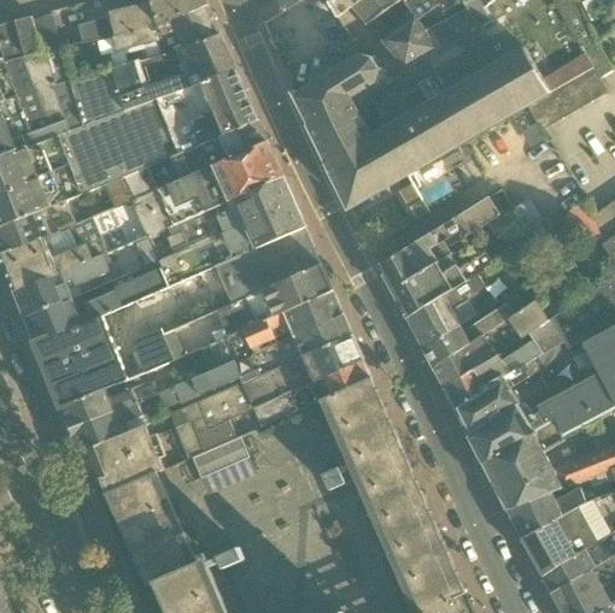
[(112,34),(156,23),(150,0),(109,10),(110,15),(77,23),(82,41),(93,39),(93,37),(112,34)]
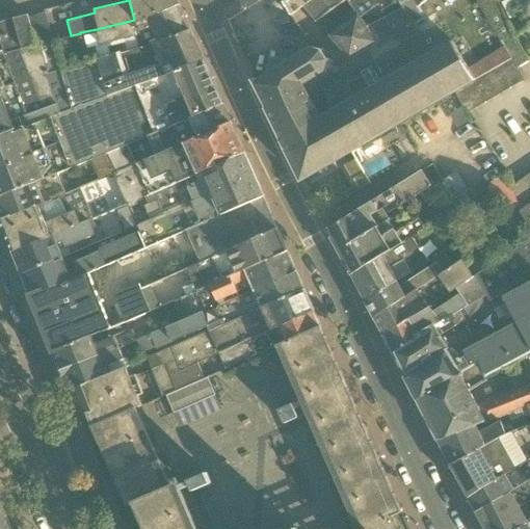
[(129,0),(134,20),(144,17),(179,3),(177,0),(129,0)]
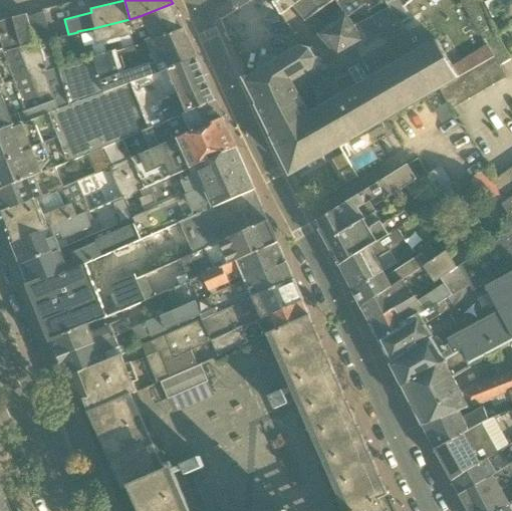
[(335,11),(341,7),(335,0),(271,0),(279,13),(293,5),(337,54),(364,39),(353,24),(347,15),(344,11),(344,12),(324,26),(314,11),(327,1),(335,11)]
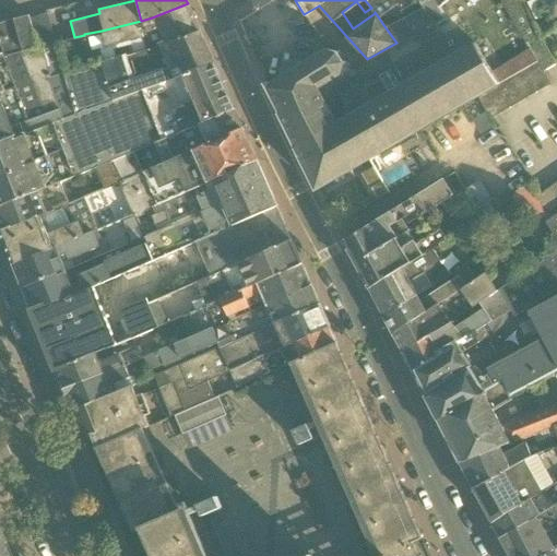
[(378,16),(389,9),(398,4),(394,0),(365,0),(371,8),(375,13),(375,12),(378,16)]
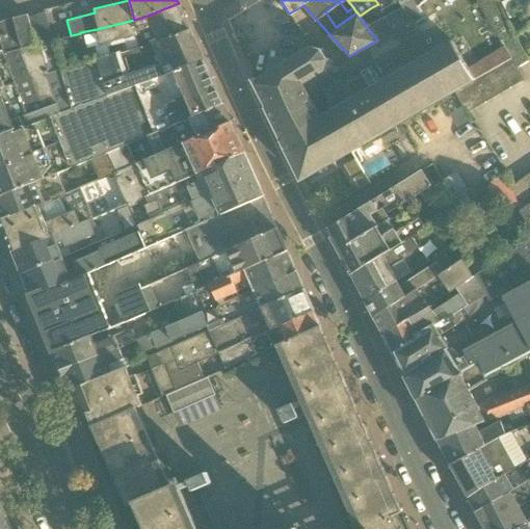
[(418,6),(413,0),(375,0),(378,4),(370,8),(374,14),(381,9),(381,10),(388,5),(383,0),(399,0),(402,4),(366,25),(377,41),(389,34),(390,35),(424,16),(418,6)]
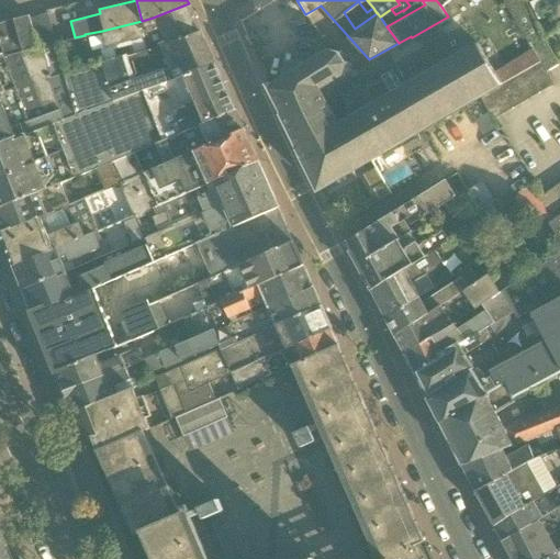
[(539,59),(544,69),(557,63),(523,0),(505,0),(519,25),(532,46),(539,59)]
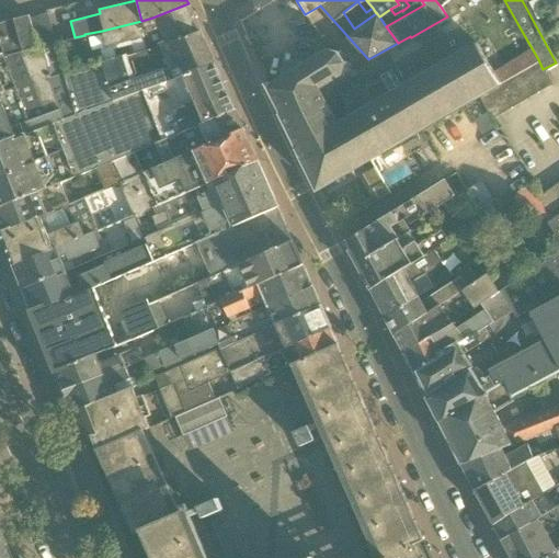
[(102,31),(104,44),(143,36),(146,48),(179,37),(200,30),(189,3),(152,18),(141,21),(102,31)]
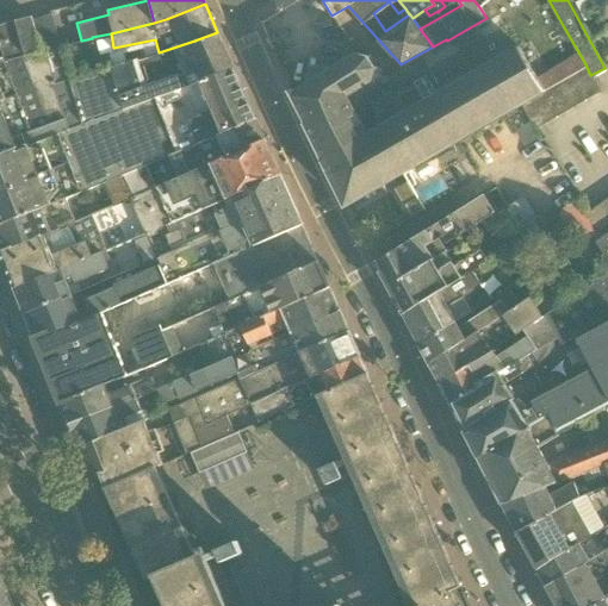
[(0,50),(2,57),(17,93),(26,117),(45,110),(55,132),(123,107),(111,66),(54,81),(44,49),(39,50),(30,14),(0,22),(0,50)]
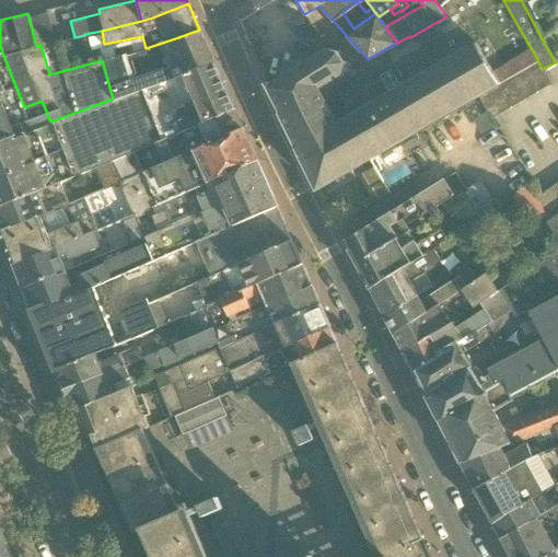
[(113,99),(212,61),(199,30),(178,37),(146,48),(141,49),(143,56),(147,55),(153,70),(137,76),(130,53),(102,60),(113,99)]
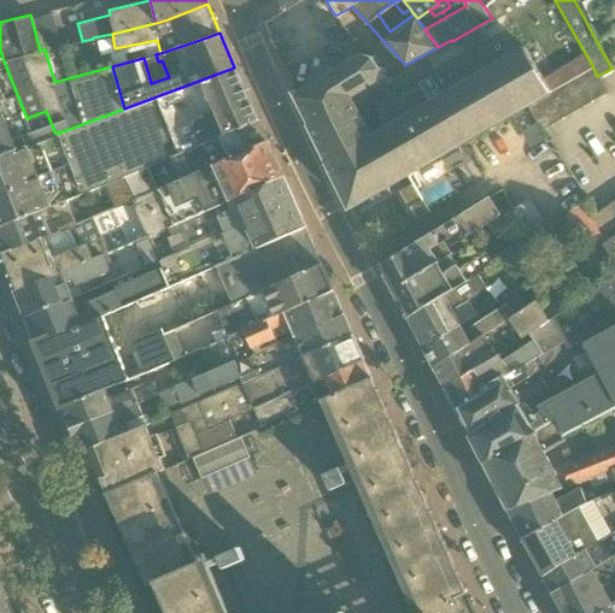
[(526,102),(550,90),(523,46),(403,115),(380,128),(372,133),(324,159),(347,207),(526,102)]
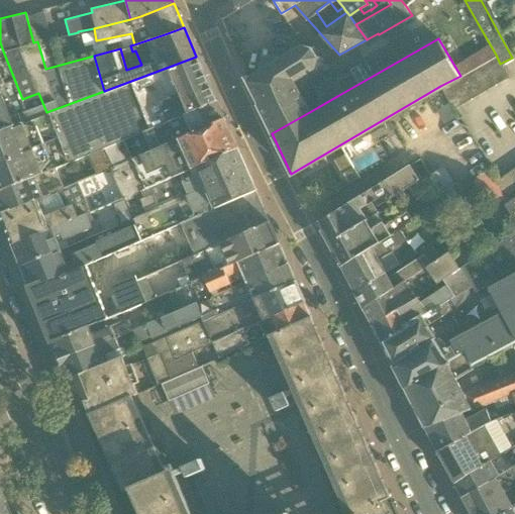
[(316,70),(317,56),(315,56),(311,49),(313,46),(311,44),(308,47),(301,45),(299,46),(292,49),(291,46),(289,48),(290,50),(279,59),(277,56),(275,57),(276,60),(263,68),(262,65),(259,67),(261,70),(248,77),(246,74),(243,76),(255,99),(254,99),(272,133),(311,111),(298,90),(310,88),(312,88),(318,107),(337,96),(329,77),(316,70)]
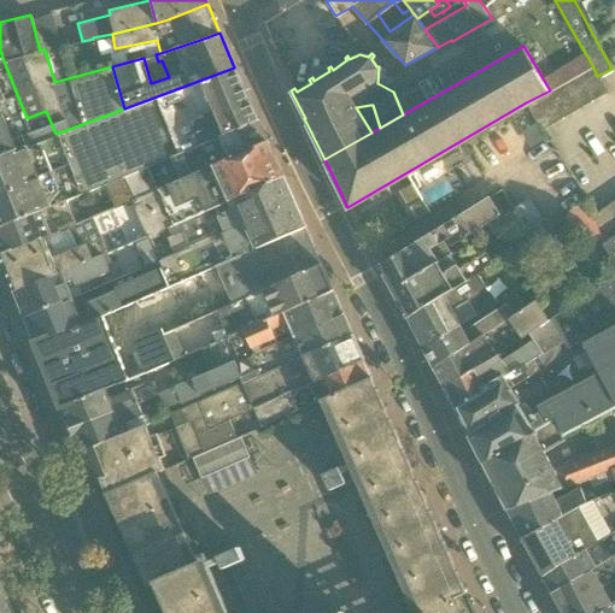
[(27,118),(17,94),(3,58),(0,58),(0,154),(56,134),(46,111),(27,118)]
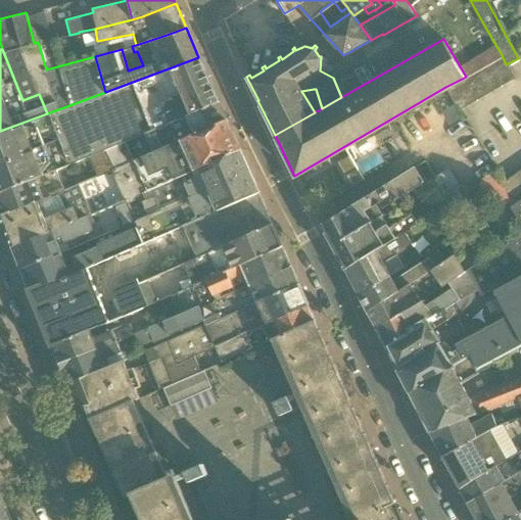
[(466,77),(445,87),(458,108),(513,76),(506,64),(502,55),(466,77)]
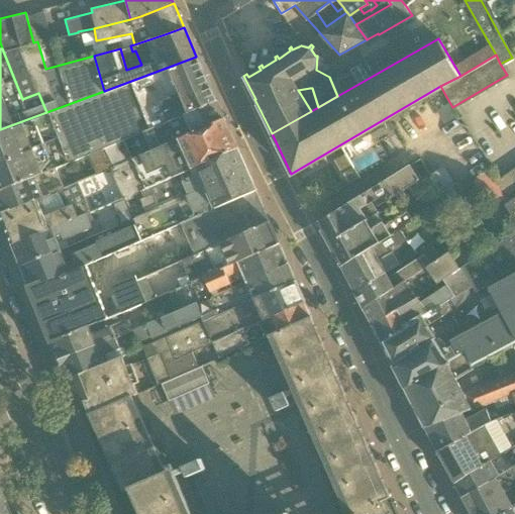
[(58,140),(206,78),(196,57),(104,91),(46,112),(58,140)]
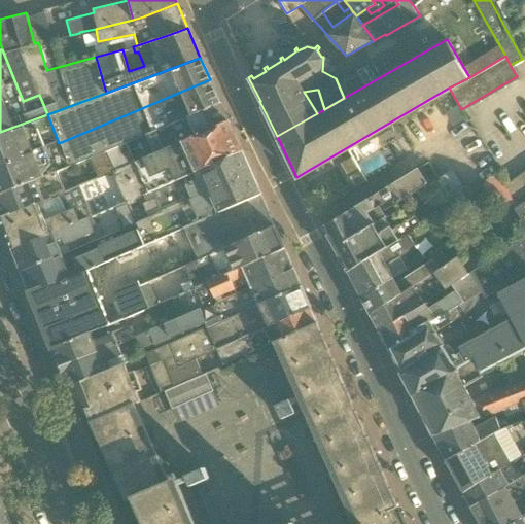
[(144,133),(219,101),(210,79),(59,143),(68,165),(88,156),(106,148),(125,141),(144,133)]
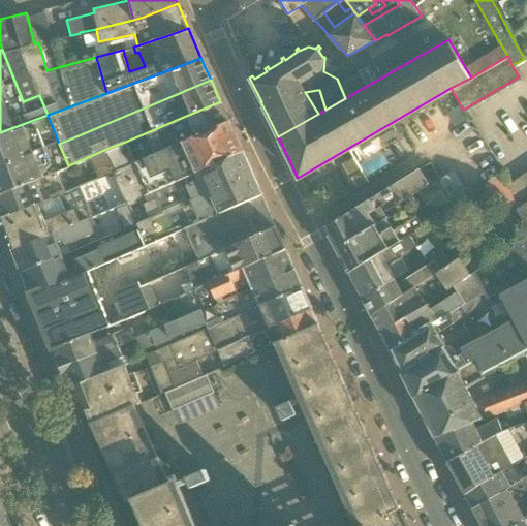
[(195,134),(228,120),(220,101),(145,133),(154,153),(195,134)]
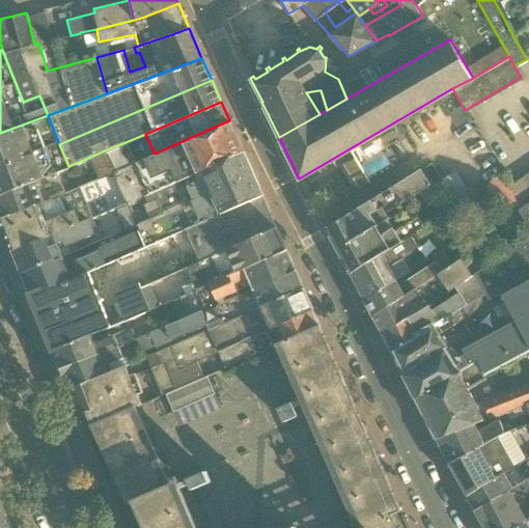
[(68,166),(59,144),(48,115),(0,133),(0,193),(34,179),(55,171),(68,166)]
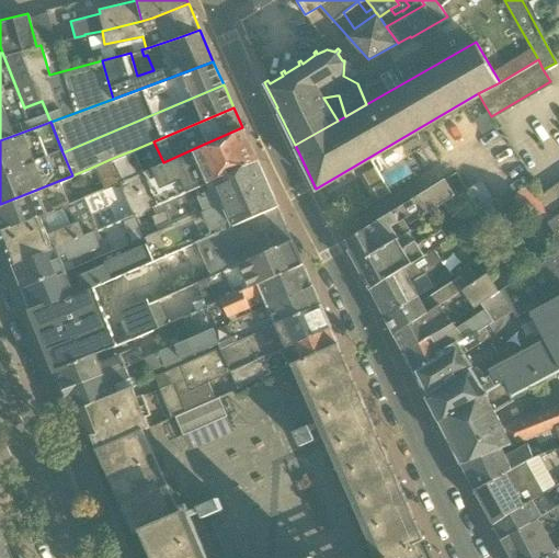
[(132,214),(147,207),(257,159),(242,127),(207,143),(163,162),(143,171),(122,180),(118,181),(132,214)]
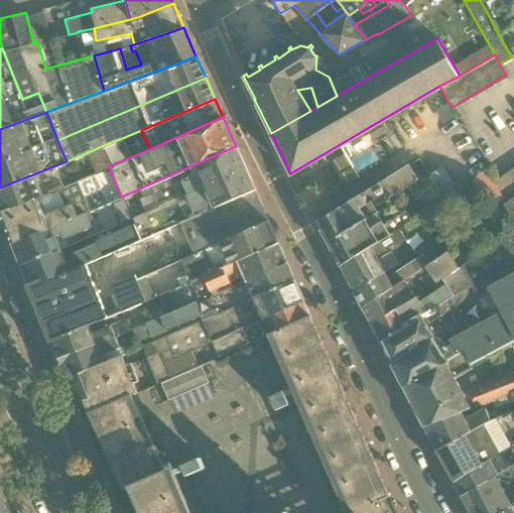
[(112,165),(131,157),(122,138),(104,145),(112,165)]
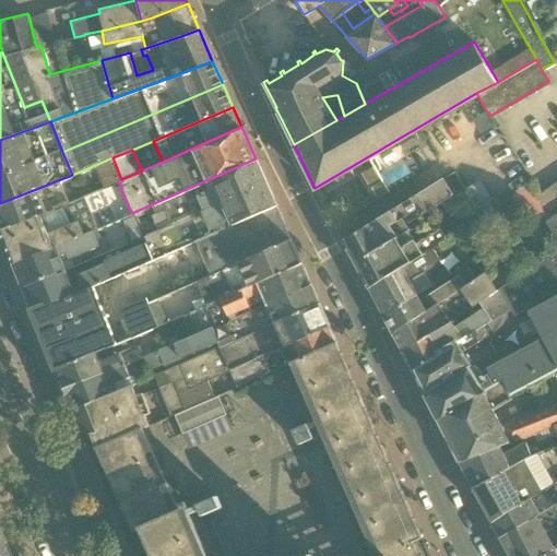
[(103,187),(118,180),(121,179),(113,157),(93,166),(103,187)]
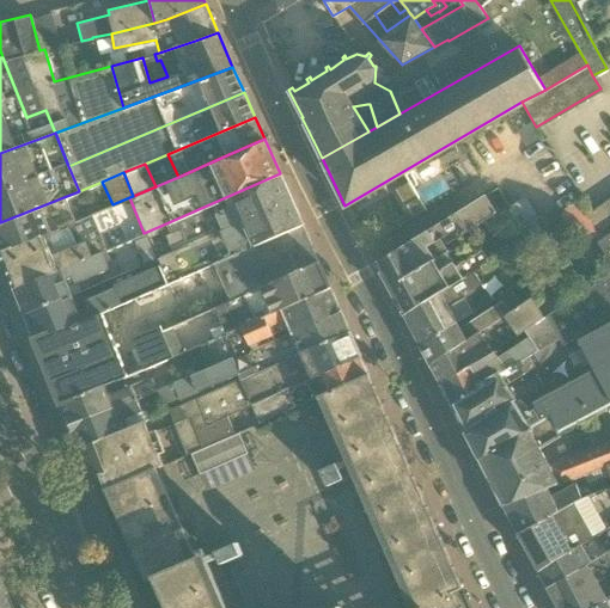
[(171,251),(291,198),(280,173),(160,226),(171,250),(171,251)]
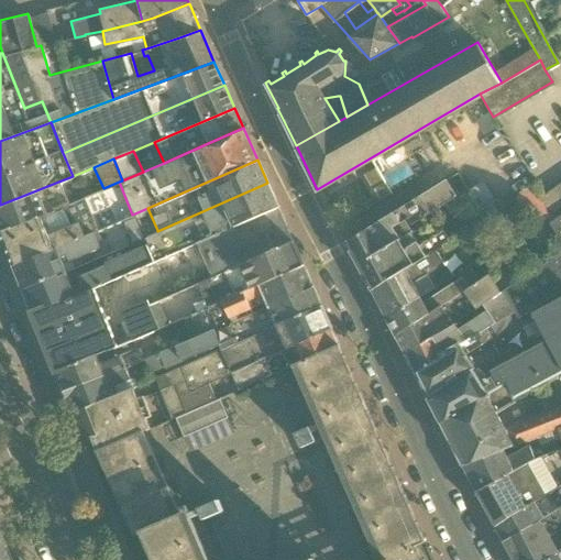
[(358,263),(409,231),(410,230),(403,218),(407,216),(410,221),(442,201),(447,208),(459,200),(444,178),(345,240),(358,263)]
